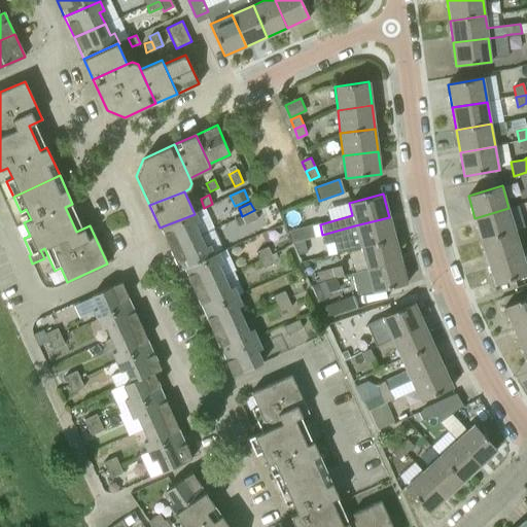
[(481,240),(516,230),(508,208),(475,218),(481,240)]
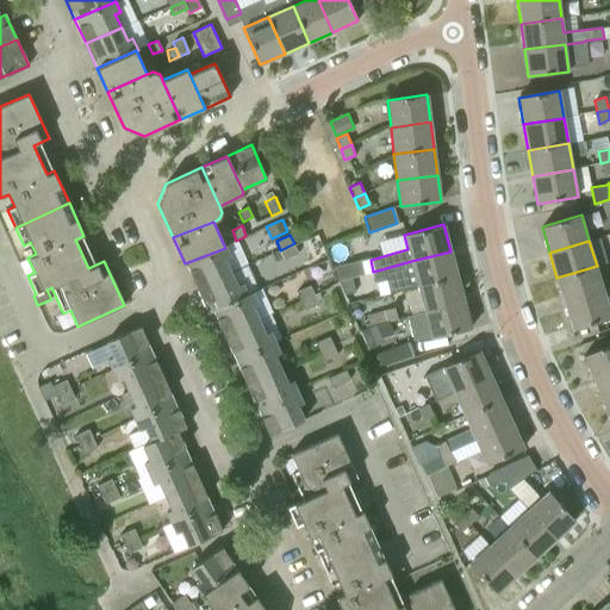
[(294,243),(280,250),(284,259),(298,253),(294,243)]
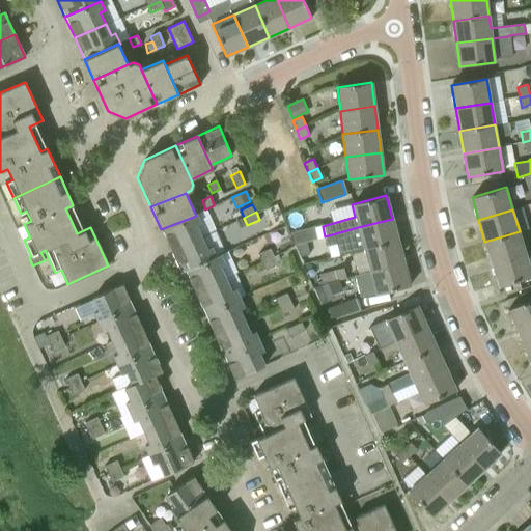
[(161,229),(170,251),(202,239),(197,225),(201,223),(197,214),(195,214),(196,216),(161,229)]
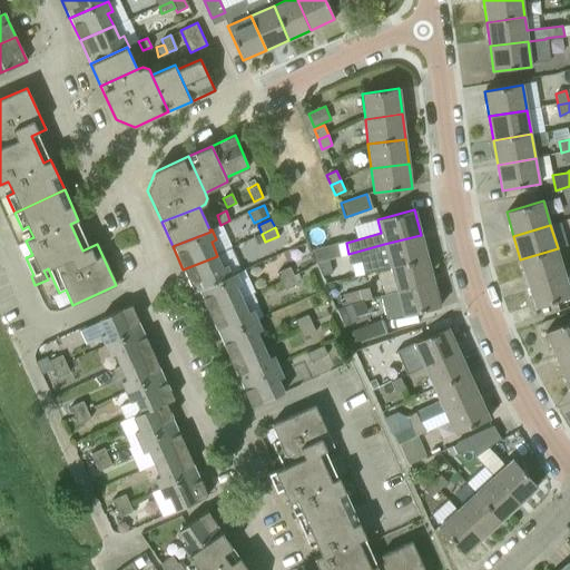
[(390,268),(428,258),(421,235),(384,244),(349,254),(352,265),(361,263),(363,274),(390,267),(390,268)]
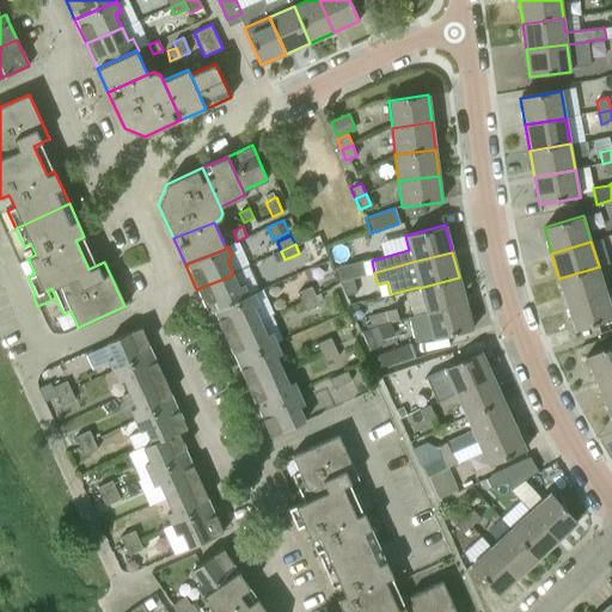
[(367,274),(363,261),(336,268),(341,281),(353,277),(367,274)]
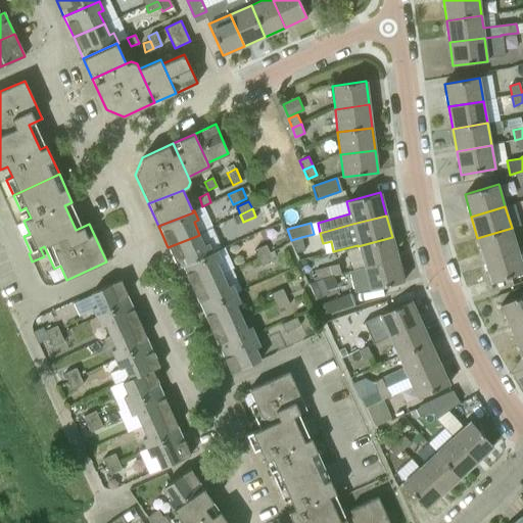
[(484,260),(518,250),(512,228),(477,238),(484,260)]
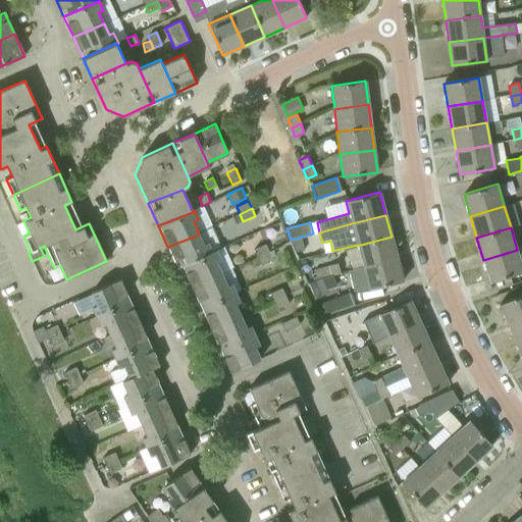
[(181,266),(213,252),(212,251),(208,242),(203,244),(199,235),(167,247),(177,268),(183,266),(181,266)]
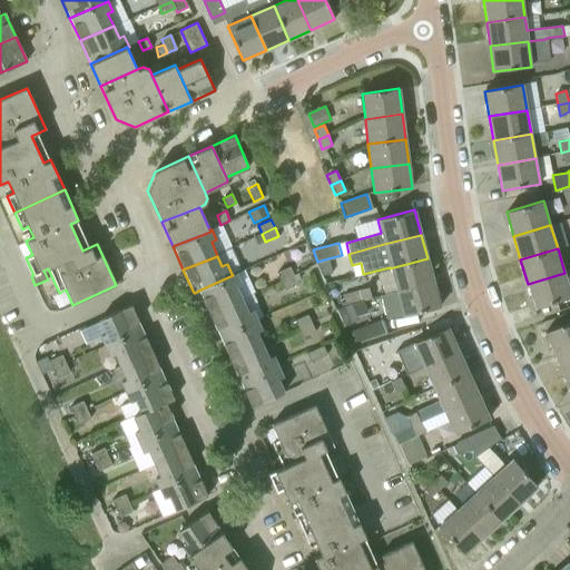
[(332,273),(328,258),(316,263),(322,275),(332,273)]
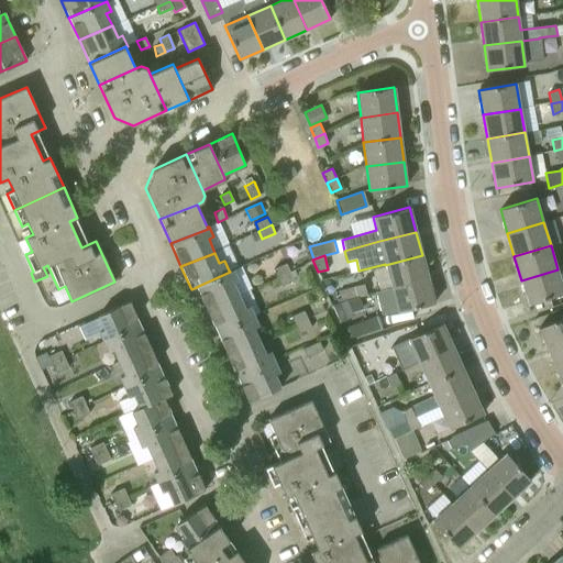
[(392,288),(428,278),(422,255),(385,265),(392,288)]
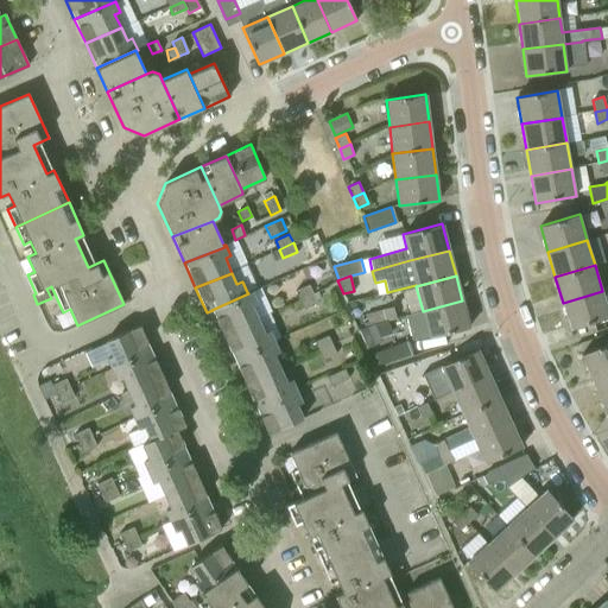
[(296,291),(299,301),(314,293),(309,284),(296,291)]
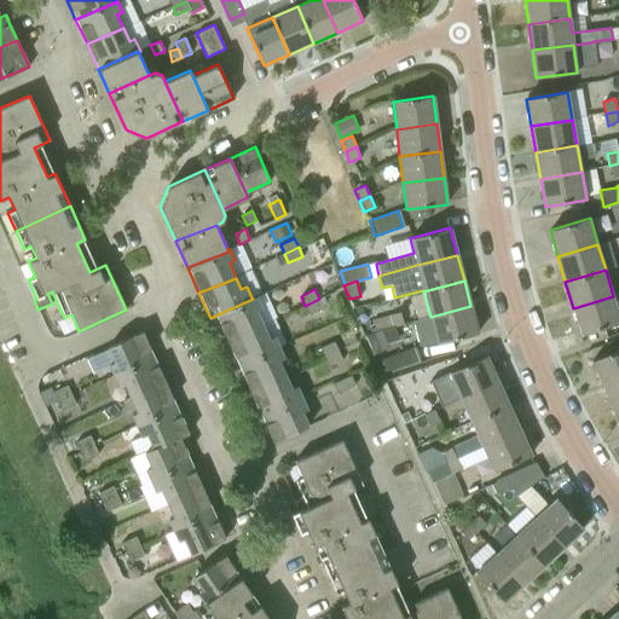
[(217,316),(227,341),(264,325),(258,311),(262,308),(258,295),(252,298),(253,299),(215,316),(217,316)]
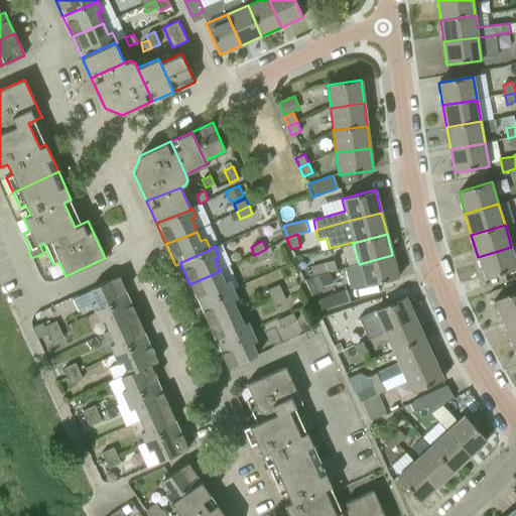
[(484,279),(515,269),(515,262),(511,247),(478,257),(484,279)]
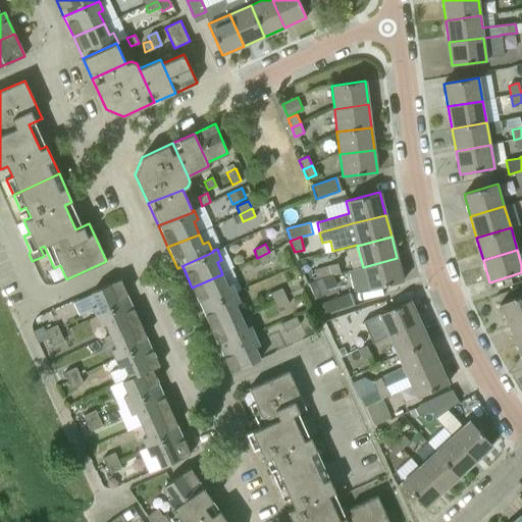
[(269,252),(257,258),(260,266),(272,260),(269,252)]
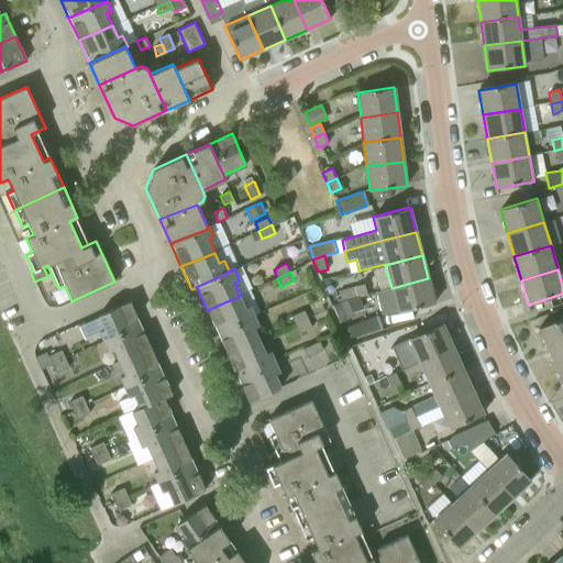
[(428,278),(392,288),(376,291),(383,313),(397,310),(423,304),(424,306),(434,304),(428,278)]
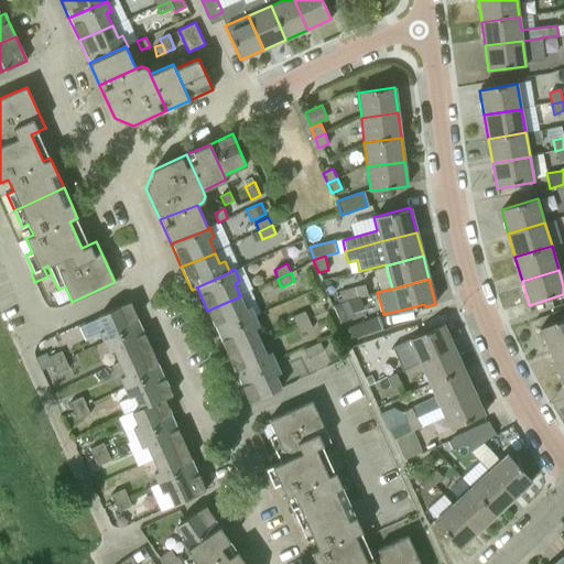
[(346,301),(368,295),(365,284),(339,291),(342,302),(346,301)]
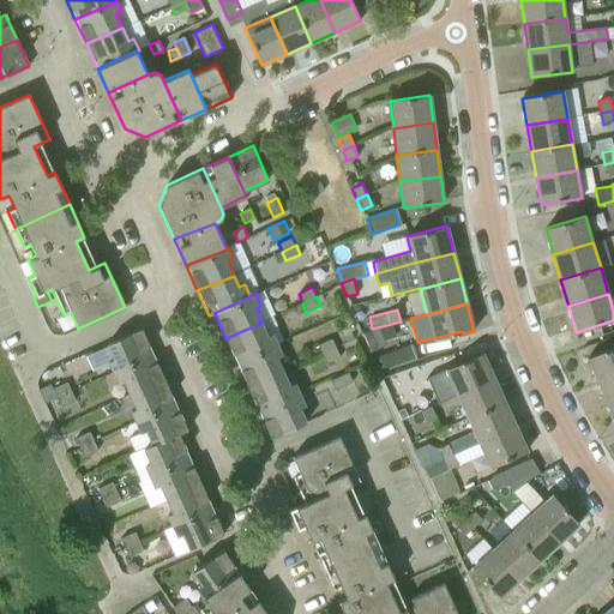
[(236,363),(278,344),(272,332),(268,335),(262,323),(226,338),(236,363)]
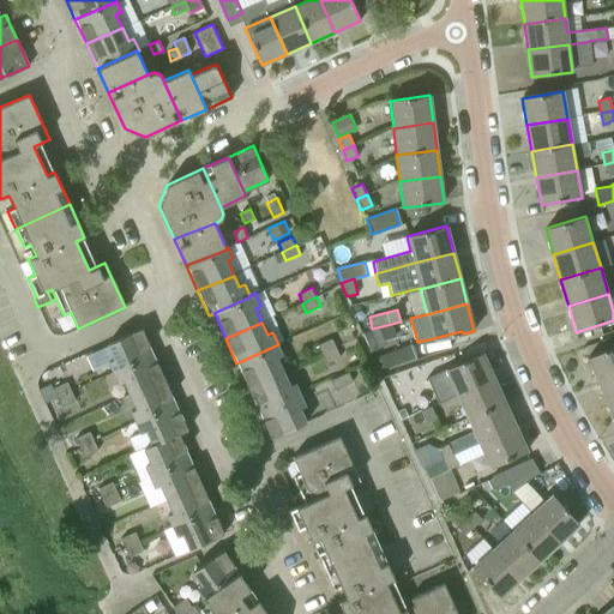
[(369,350),(384,344),(377,327),(372,329),(362,333),(369,350)]
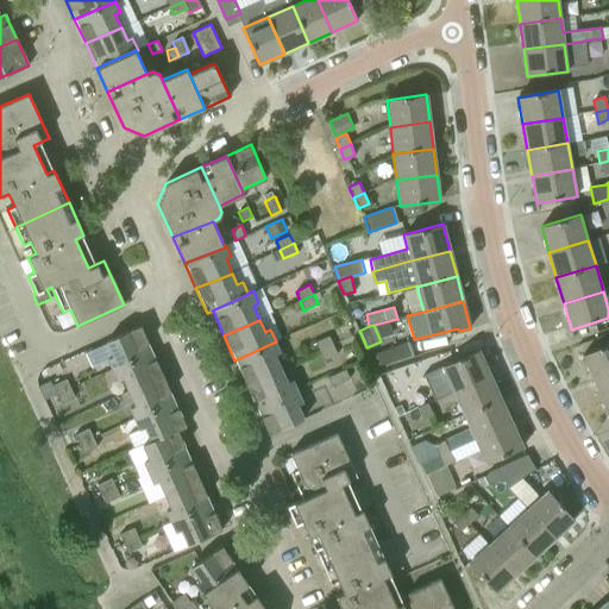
[(112,369),(151,351),(140,326),(106,341),(90,349),(102,374),(112,369)]
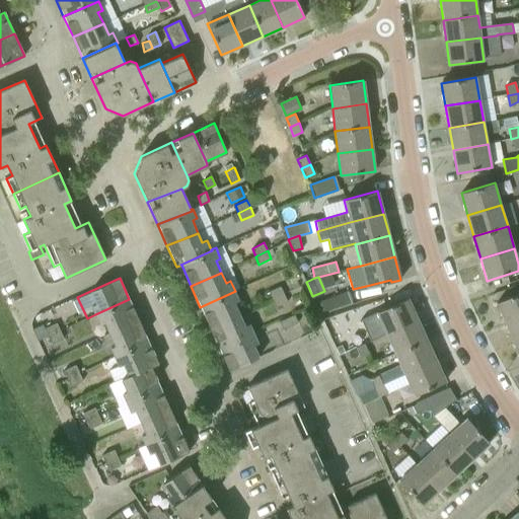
[(268,292),(272,300),(284,294),(280,287),(268,292)]
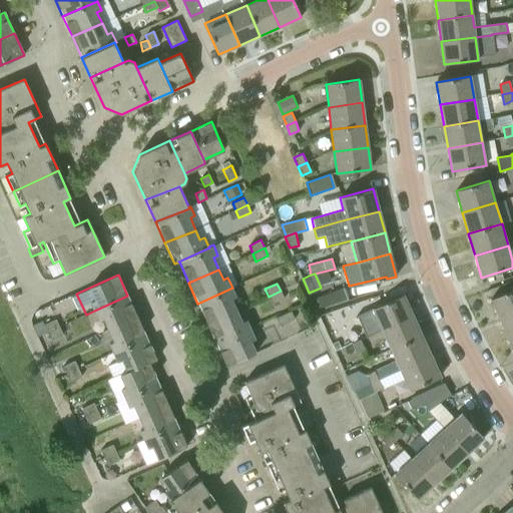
[(207,324),(237,311),(232,300),(236,298),(232,288),(197,304),(207,324)]
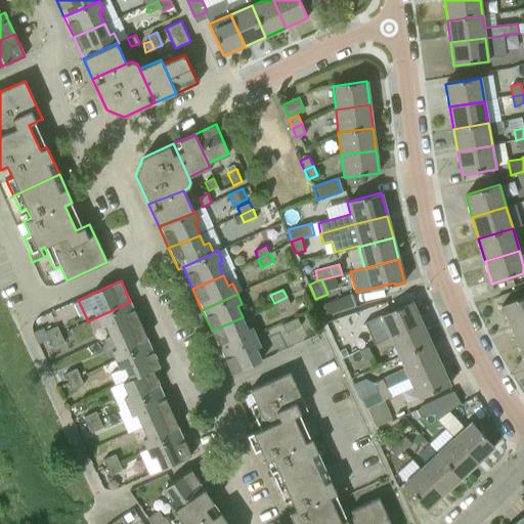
[(328,315),(355,306),(351,294),(323,304),(328,315)]
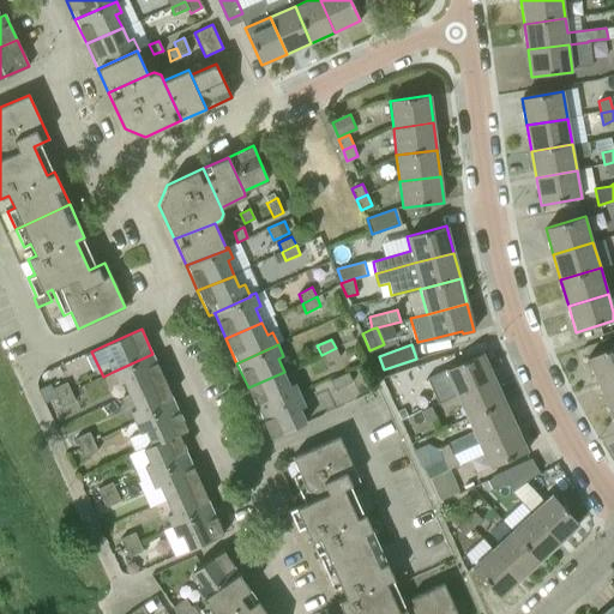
[(599,384),(613,377),(613,345),(588,357),(599,384)]
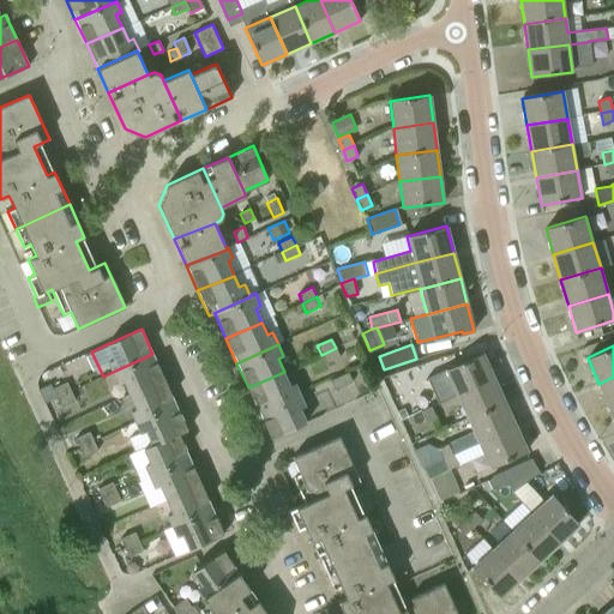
[(336,348),(321,355),(325,363),(339,357),(336,348)]
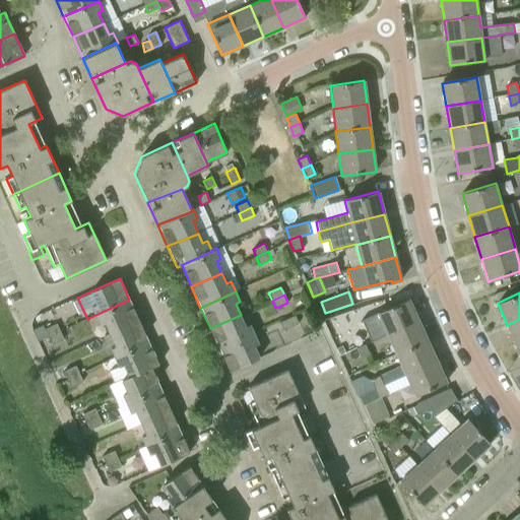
[(387,333),(417,320),(408,299),(400,303),(399,301),(376,311),(387,333)]
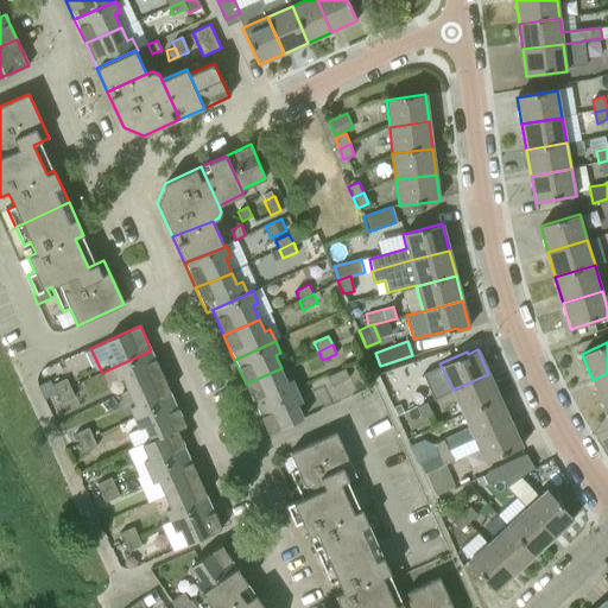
[(127,391),(163,375),(151,350),(112,368),(118,379),(121,378),(127,391)]
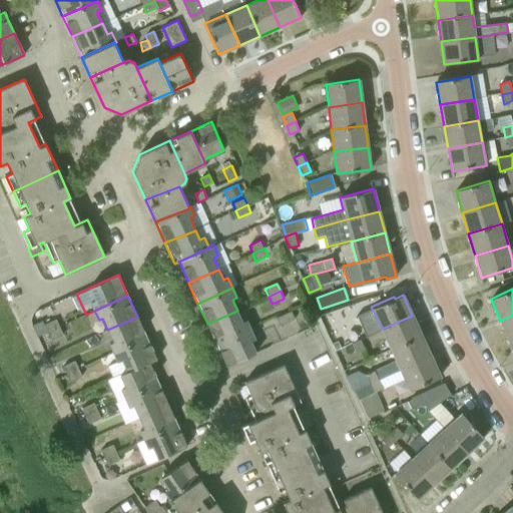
[(249,330),(247,326),(244,321),(242,322),(237,311),(207,324),(216,345),(249,330)]
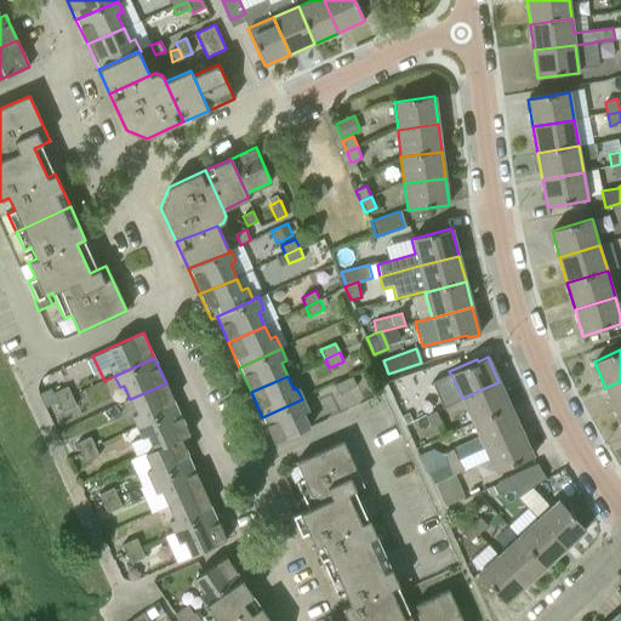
[(337,394),(355,386),(351,376),(332,385),(337,394)]
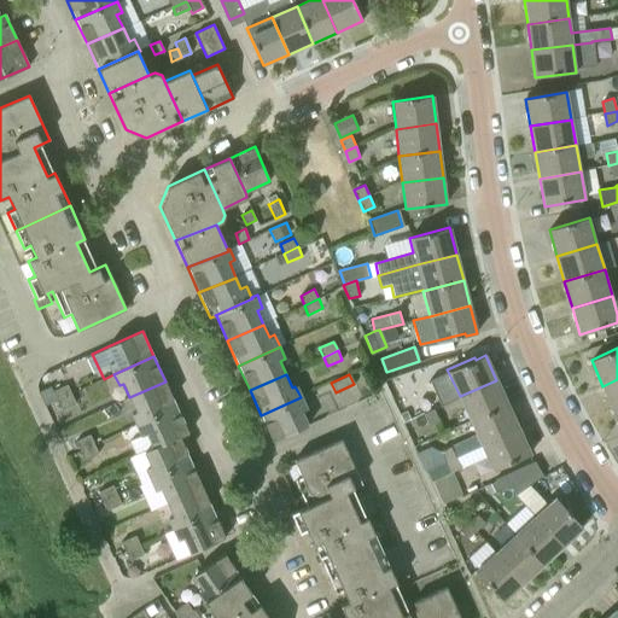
[(612,410),(617,407),(617,379),(602,386),(612,410)]
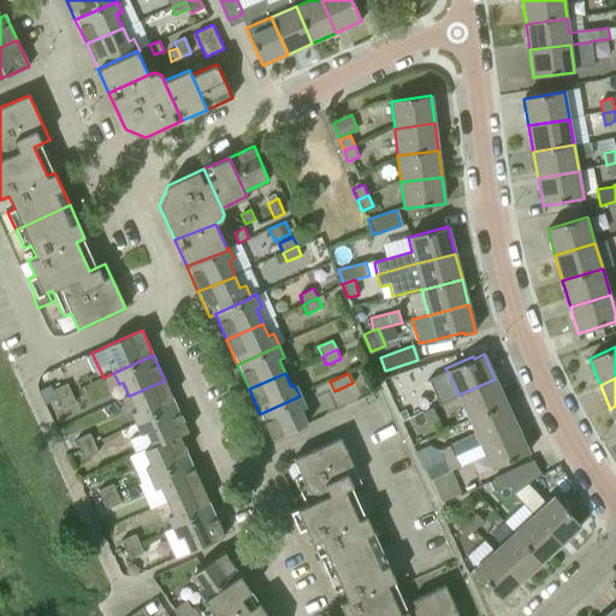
[(469,420),(507,403),(495,379),(458,395),(457,396),(469,420)]
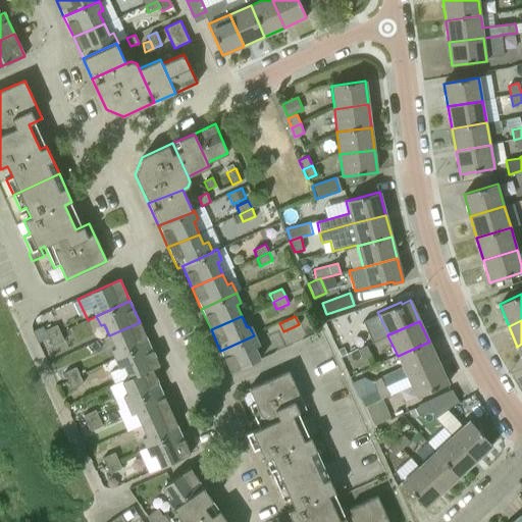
[(114,359),(149,344),(140,322),(109,335),(114,348),(110,350),(114,359)]
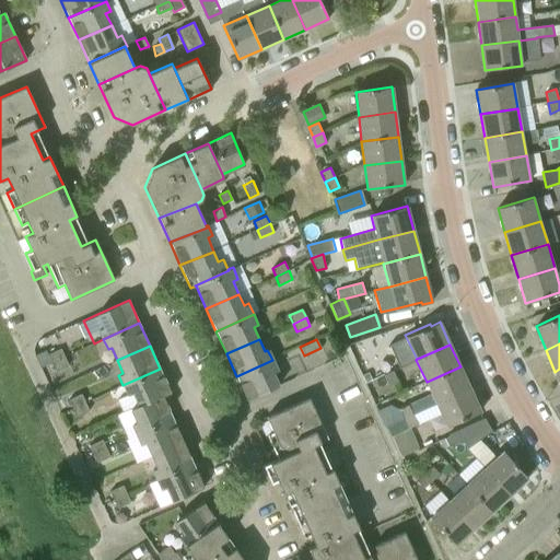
[(41,368),(51,363),(65,357),(60,349),(48,354),(36,360),(41,368)]
